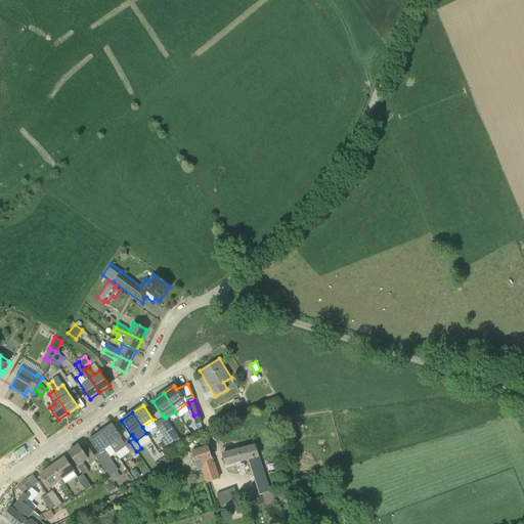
[(166,418),(165,417),(160,421),(168,432),(173,440),(178,436),(166,418)]
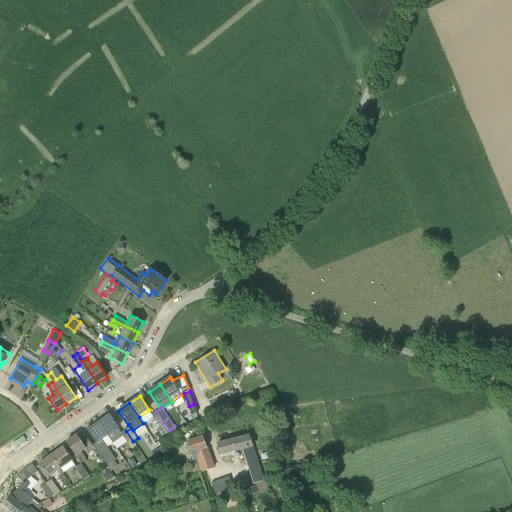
[(159,426),(164,422),(156,411),(151,414),(159,426)]
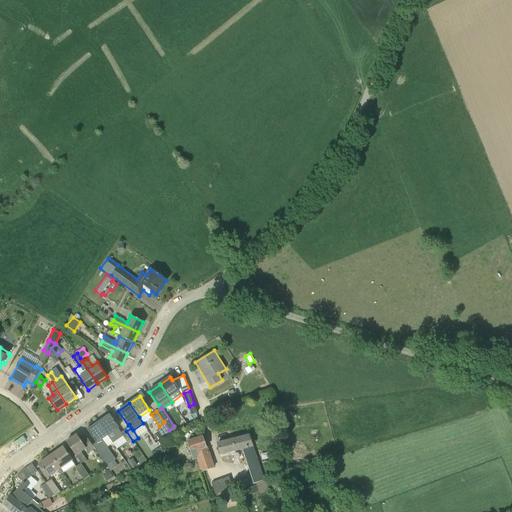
[(119,429),(109,415),(98,422),(113,443),(123,436),(129,445),(133,441),(126,431),(122,434),(119,429)]
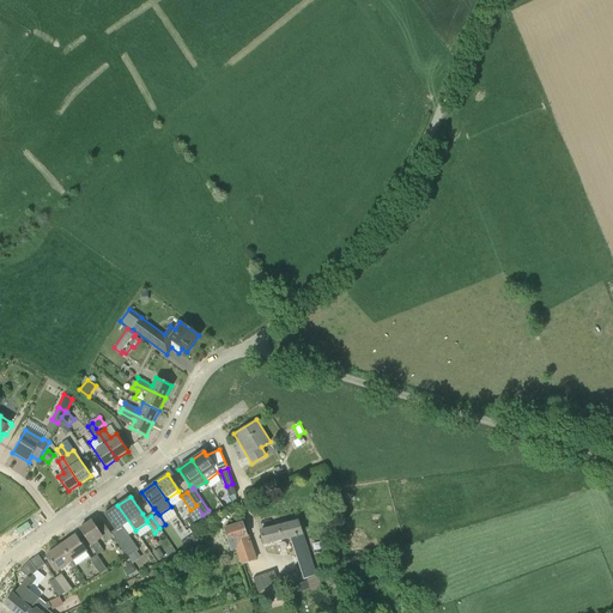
[(128,535),(135,530),(117,505),(105,515),(115,529),(110,533),(113,538),(114,538),(127,557),(139,550),(128,535)]
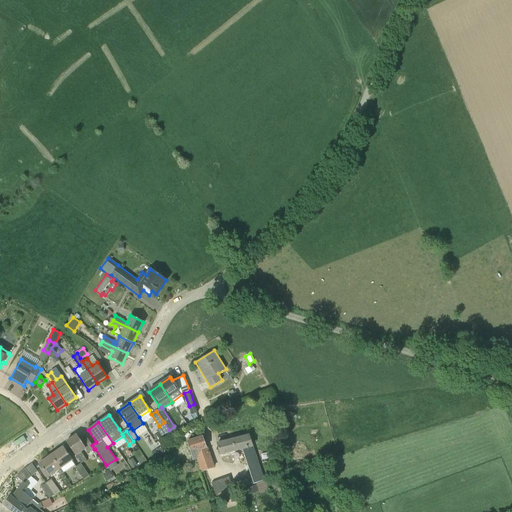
[(169,430),(164,422),(159,426),(161,428),(157,431),(162,438),(171,433),(169,430)]
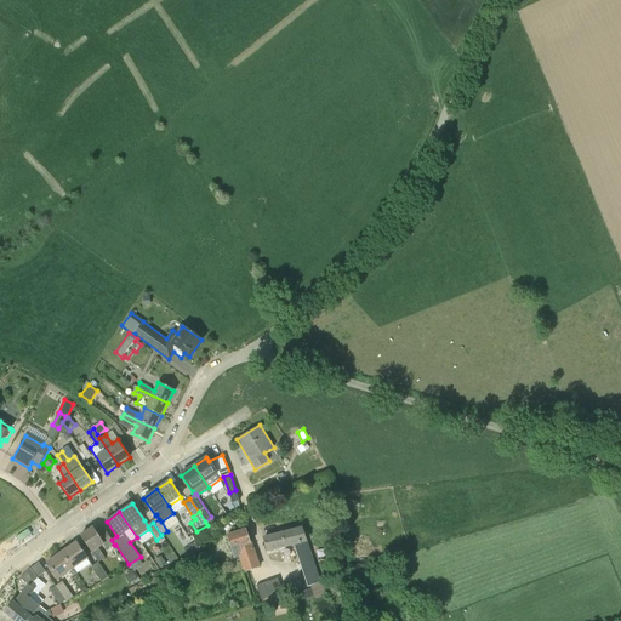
[(104,529),(97,534),(93,528),(80,536),(98,563),(104,558),(98,547),(103,543),(107,550),(114,545),(112,540),(104,529)]
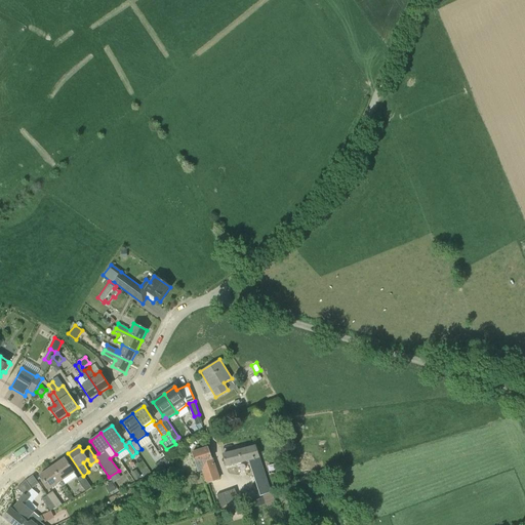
[(259,458),(257,458),(254,447),(223,455),(226,467),(248,461),(260,496),(272,493),(259,458)]
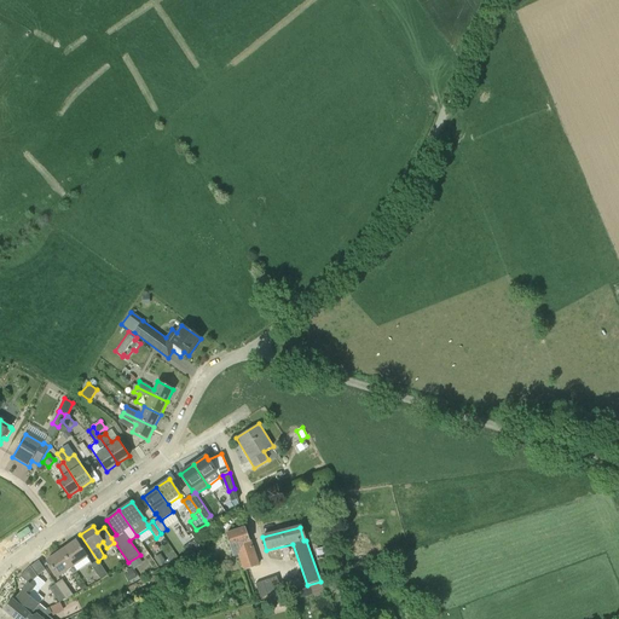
[(249,542),(246,528),(226,534),(233,556),(239,554),(244,571),(252,568),(258,566),(249,542)]
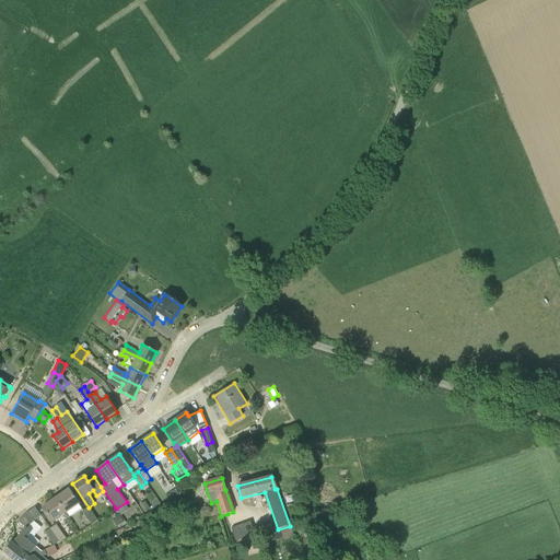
[(82,509),(79,503),(69,489),(56,499),(66,512),(69,517),(82,509)]
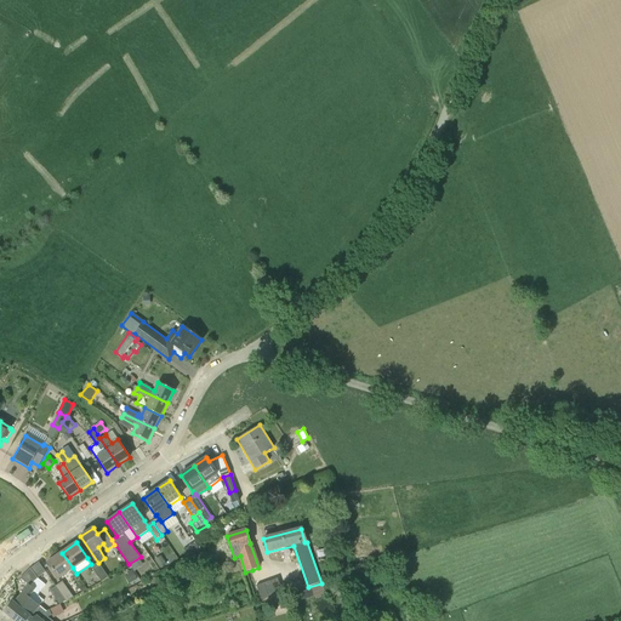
[(195,542),(188,546),(192,553),(199,550),(195,542)]
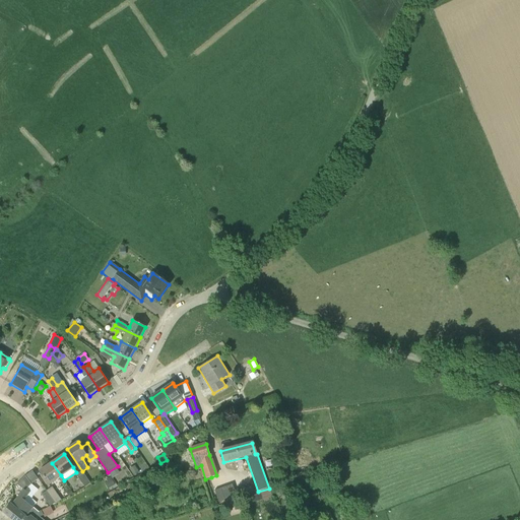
[(49,484),(61,475),(52,463),(40,471),(49,484)]
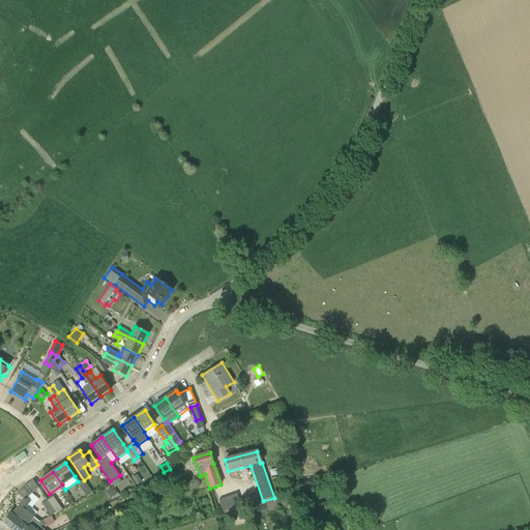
[(131,478),(137,486),(142,481),(138,474),(131,478)]
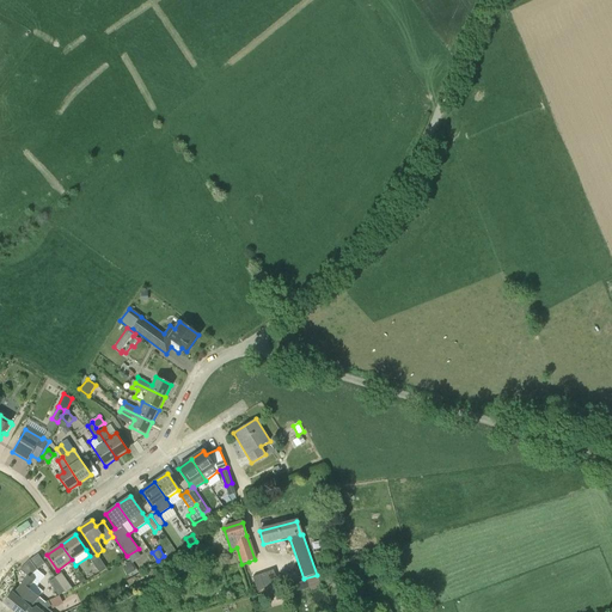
[(133,563),(141,557),(136,551),(128,557),(133,563)]
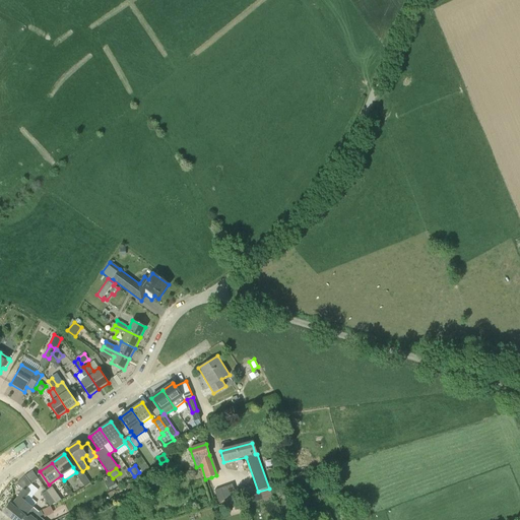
[(90,483),(83,473),(82,471),(76,475),(78,476),(85,488),(90,483)]
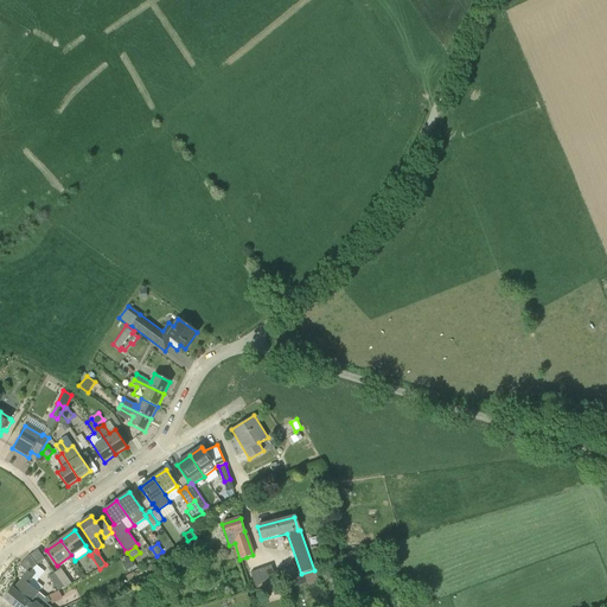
[(37,566),(30,556),(21,567),(29,572),(37,566)]
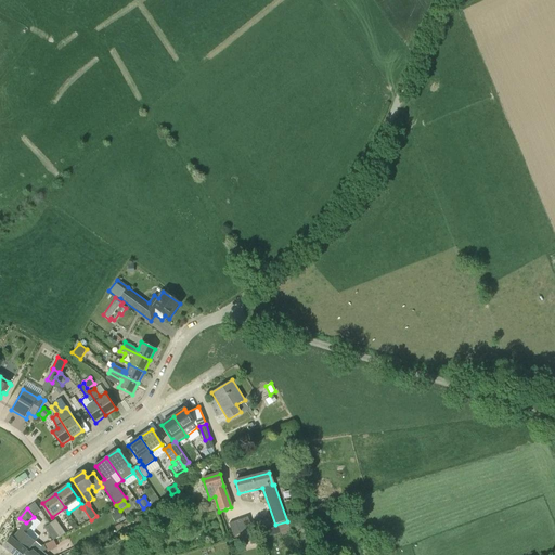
[(115,523),(123,518),(119,512),(115,514),(112,516),(115,523)]
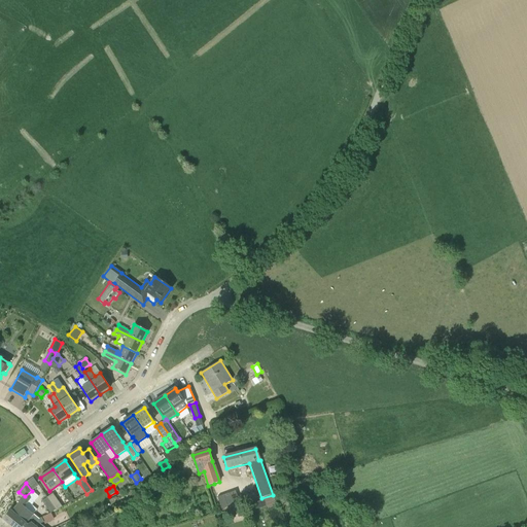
[(131,490),(124,494),(129,502),(135,498),(131,490)]
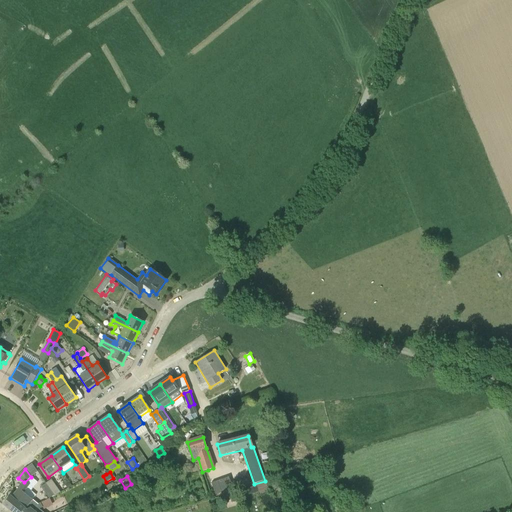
[(229,477),(211,483),(215,495),(233,488),(229,477)]
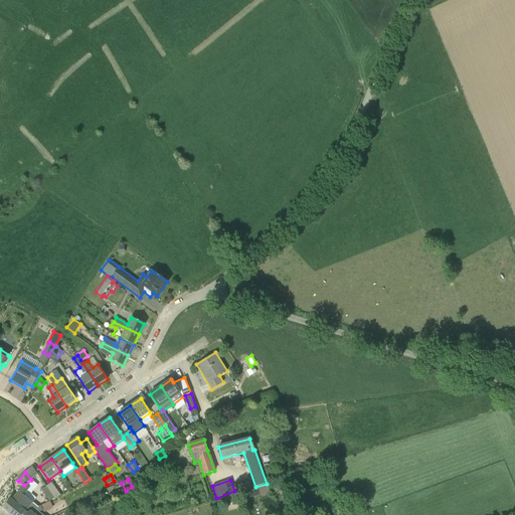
[(55,499),(60,495),(51,482),(46,486),(51,494),(54,498),(55,499)]
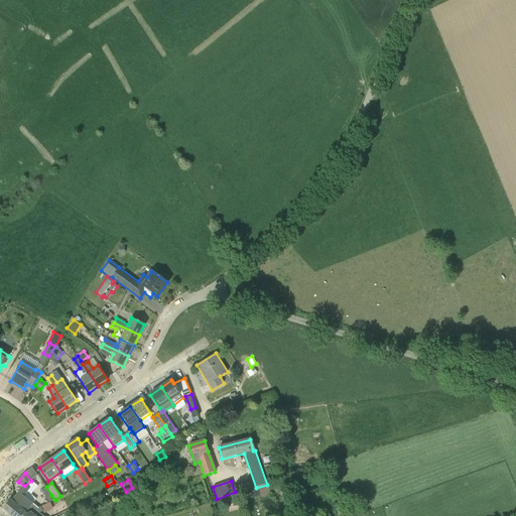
[(279,483),(272,485),(275,494),(282,492),(279,483)]
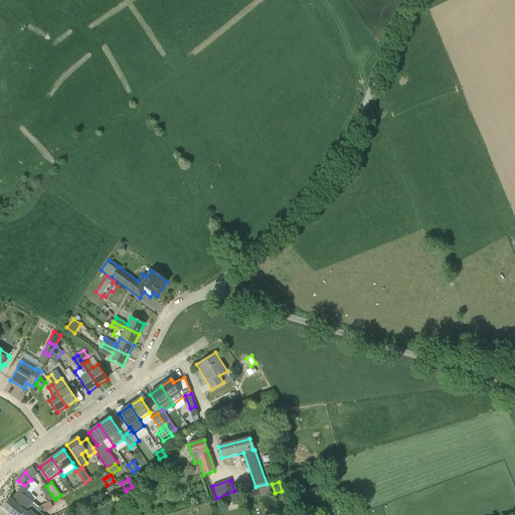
[(24,495),(29,489),(24,485),(11,501),(10,500),(3,508),(9,513),(24,495)]
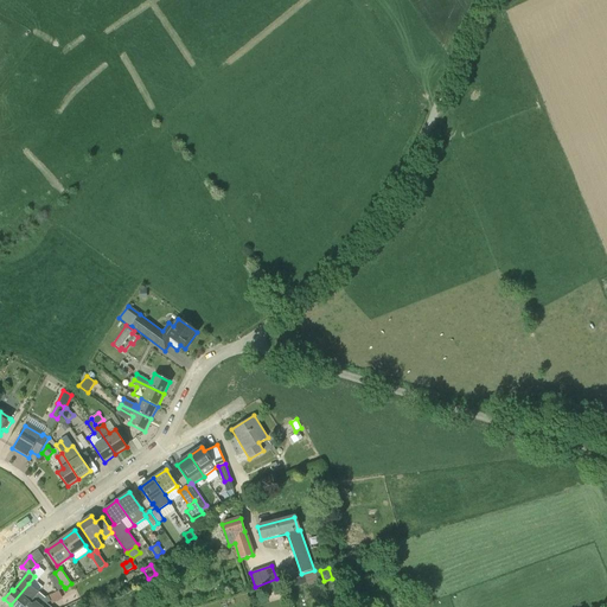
[(299,576),(299,575),(289,579),(293,587),(302,583),(299,576)]
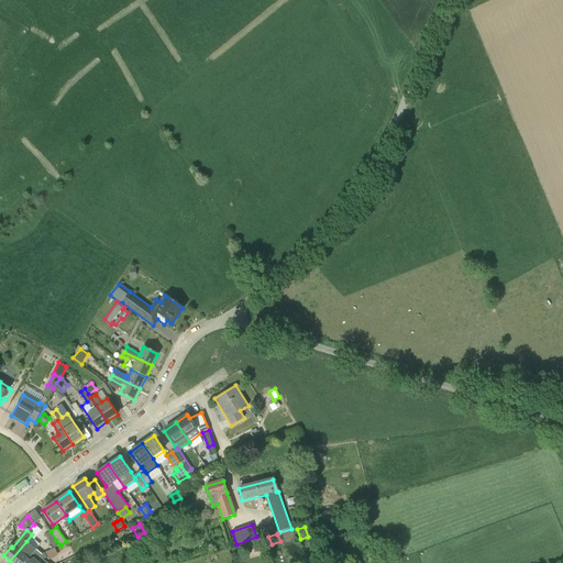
[(12,562),(29,562),(39,552),(26,541),(10,561),(12,562)]
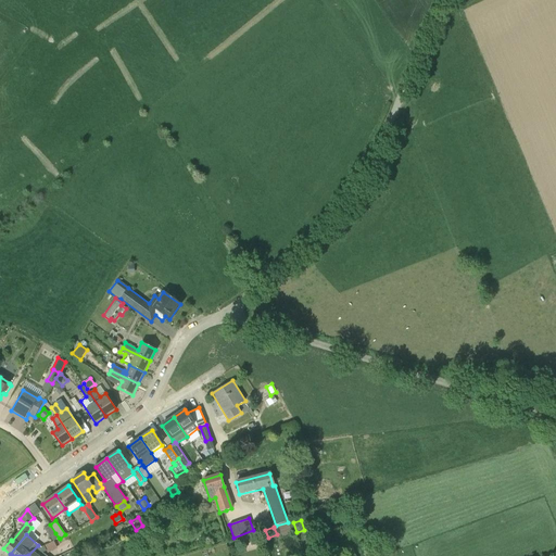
[(45,546),(41,547),(38,545),(28,555),(47,555),(43,553),(47,552),(45,546)]
